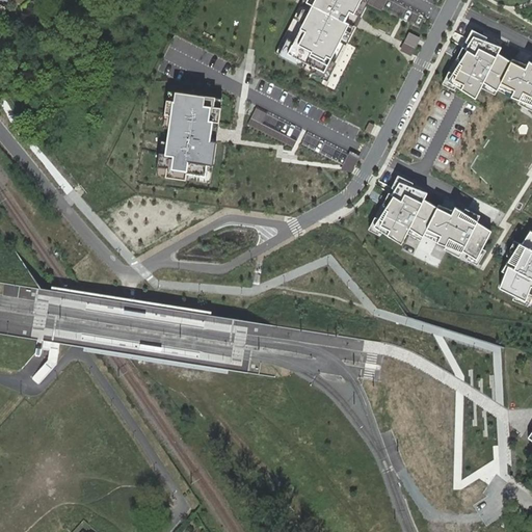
[(308,0),(280,55),(324,78),(354,20),(364,0),(308,0)]
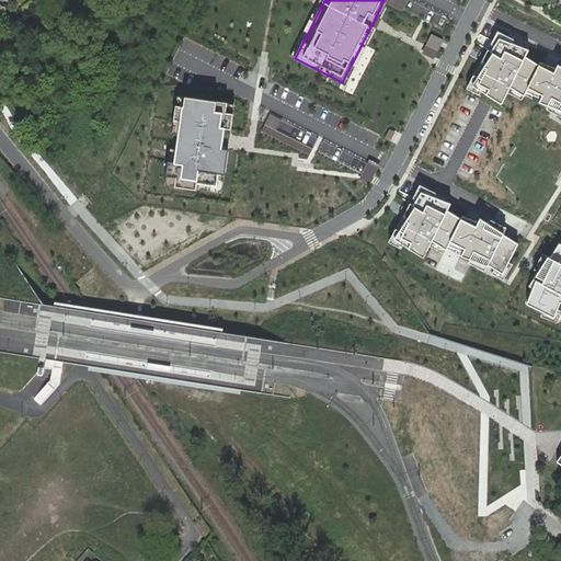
[(513,39),(494,30),(461,88),(503,104),(508,95),(517,102),(522,95),(560,114),(560,67),(558,65),(551,68),(541,61),(538,66),(524,56),(526,49),(510,43),(513,39)]
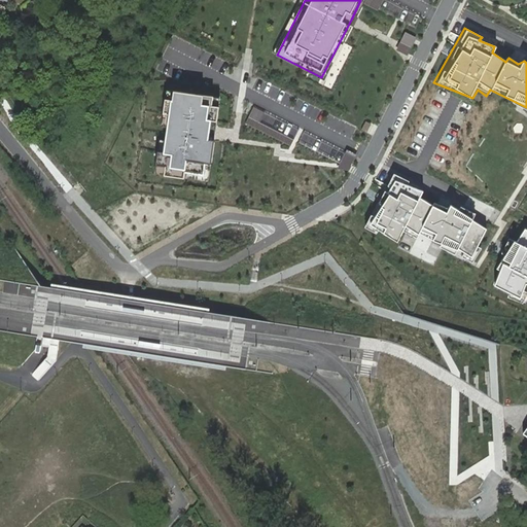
[(215,131),(220,98),(163,90),(151,175),(208,182),(215,131)]
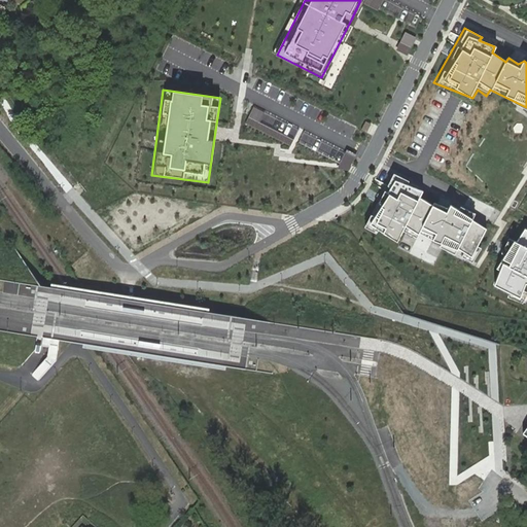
[(410,181),(393,173),(387,186),(391,187),(388,192),(385,191),(378,204),(382,206),(375,217),(372,215),(364,227),(375,233),(379,225),(385,229),(383,234),(396,243),(402,232),(417,239),(419,234),(432,241),(442,245),(441,248),(455,255),(457,249),(464,253),(462,258),(473,264),(482,248),(479,247),(487,230),(472,220),(475,214),(461,207),(459,210),(451,204),(449,208),(434,203),(433,205),(421,197),(423,190),(408,184),(410,181)]
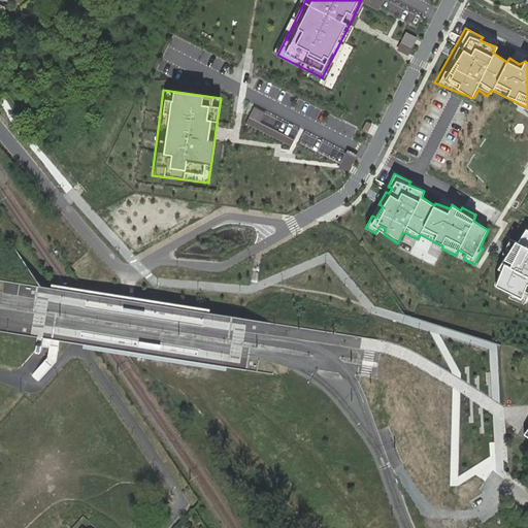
[(527,229),(526,229),(518,243),(510,239),(502,255),(506,257),(498,269),(501,271),(495,287),(510,295),(509,299),(524,304),(527,302),(527,300),(527,229)]
